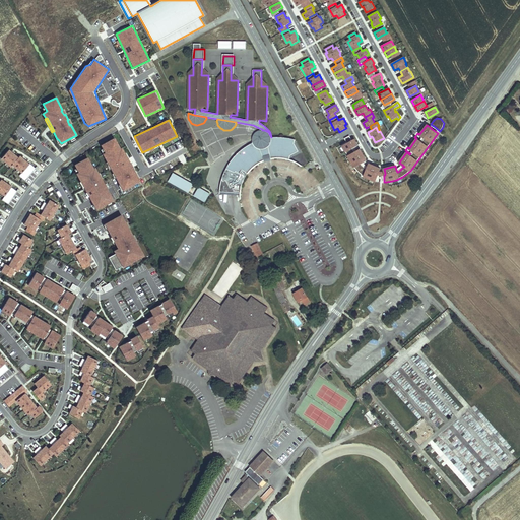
[(265,130),(262,130),(263,132),(263,133),(263,135),(262,137),(261,139),(259,140),(253,142),(253,143),(254,144),(255,145),(255,146),(256,147),(257,147),(259,148),(260,148),(261,149),(262,149),(263,149),(266,148),(268,147),(269,146),(269,145),(270,144),(271,143),(271,142),(271,140),(271,139),(271,138),(271,137),(270,135),(269,134),(269,133),(268,132),(267,131),(266,131),(265,130)]
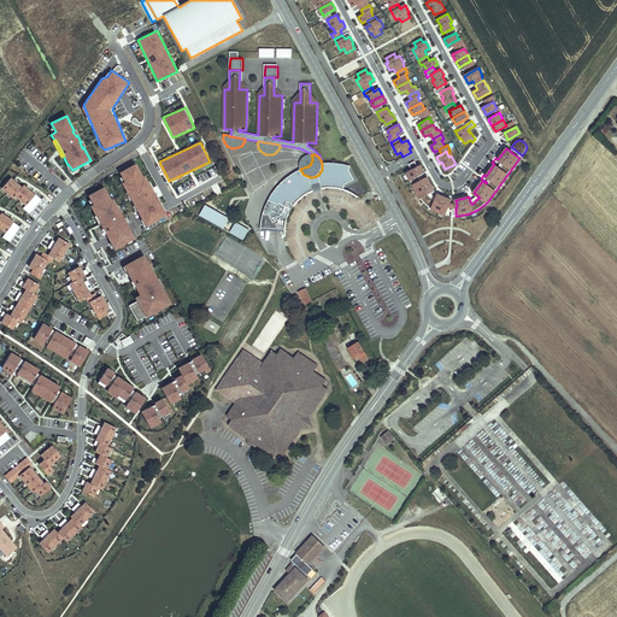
[(315,191),(313,186),(319,183),(321,188),(328,187),(333,187),(339,188),(344,189),(345,184),(354,180),(350,170),(351,166),(344,164),(335,163),(328,163),(322,164),(322,165),(322,166),(322,169),(322,170),(321,171),(319,172),(319,174),(318,175),(316,176),(312,177),(311,177),(310,177),(309,176),(307,176),(305,175),(304,175),(303,174),(303,172),(301,171),(300,170),(298,171),(291,176),(286,178),(281,183),(276,189),(271,197),(266,204),(264,211),(263,218),(262,222),(262,228),(285,229),(286,229),(286,224),(287,219),(288,217),(292,210),(297,203),(298,201),(301,198),(306,194),(312,191),(315,191)]
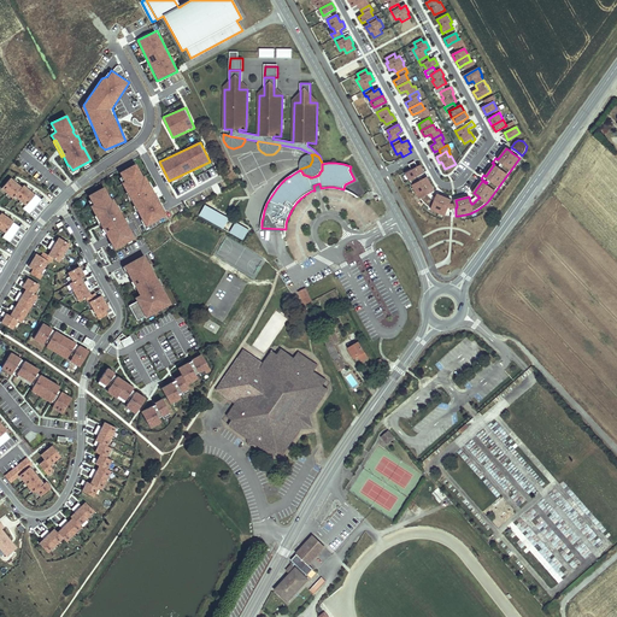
[(435,191),(428,177),(423,180),(421,181),(418,176),(421,175),(424,172),(421,165),(418,168),(412,170),(411,169),(406,172),(417,194),(421,199),(424,203),(430,207),(436,211),(442,213),(450,216),(450,207),(448,207),(450,204),(452,200),(438,194),(436,199),(435,201),(434,201),(429,195),(428,194),(430,193),(435,191)]
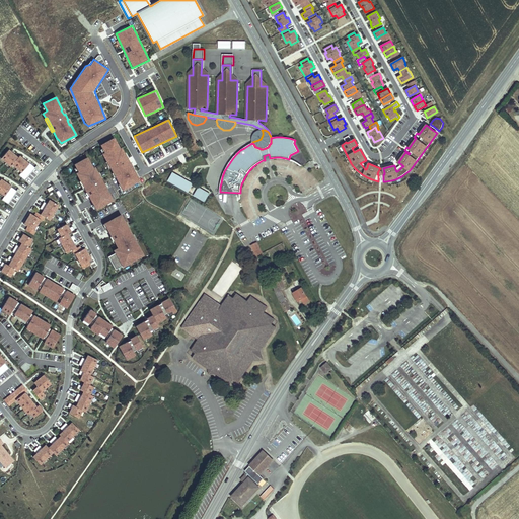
[(35,168),(29,163),(28,164),(19,156),(18,158),(9,150),(1,158),(11,166),(12,164),(21,172),(19,175),(24,180),(35,168)]
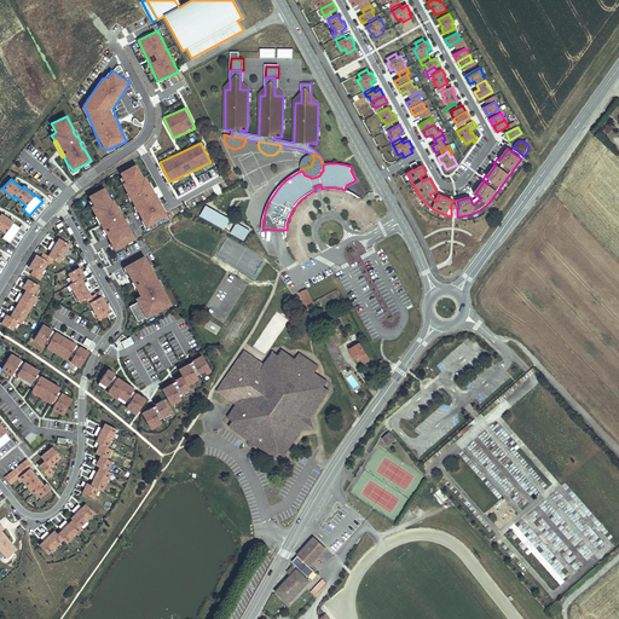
[(94,206),(91,207),(96,217),(97,217),(98,215),(102,223),(100,224),(106,233),(115,249),(134,238),(120,213),(119,213),(115,207),(116,207),(113,200),(111,201),(104,187),(90,196),(94,206)]
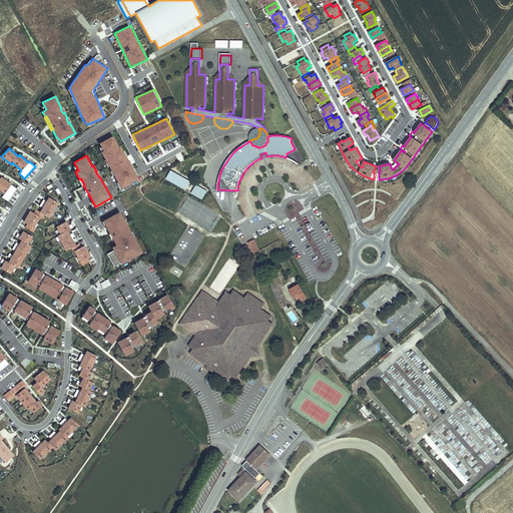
[(157,163),(142,170),(146,177),(160,169),(157,163)]
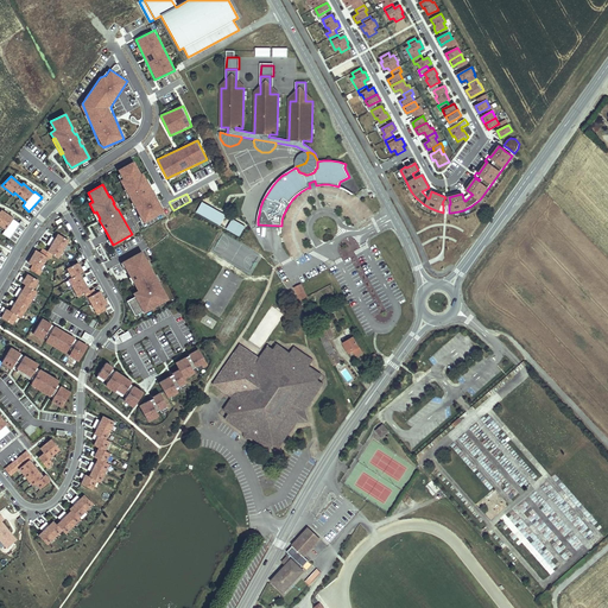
[(226,215),(203,202),(197,211),(221,226),(226,215)]
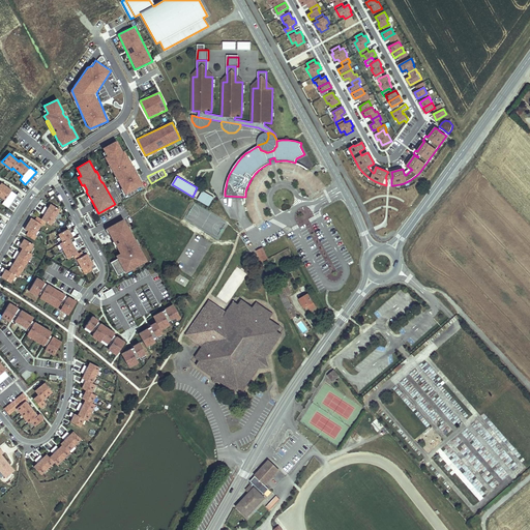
[(8,208),(18,195),(11,190),(1,183),(0,184),(0,196),(5,200),(2,204),(8,208)]
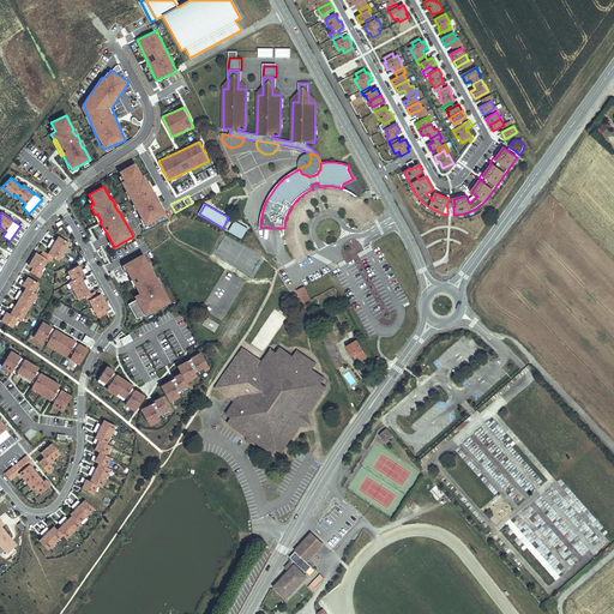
[(101,221),(97,214),(96,215),(95,215),(94,215),(103,233),(106,232),(100,222),(101,221)]
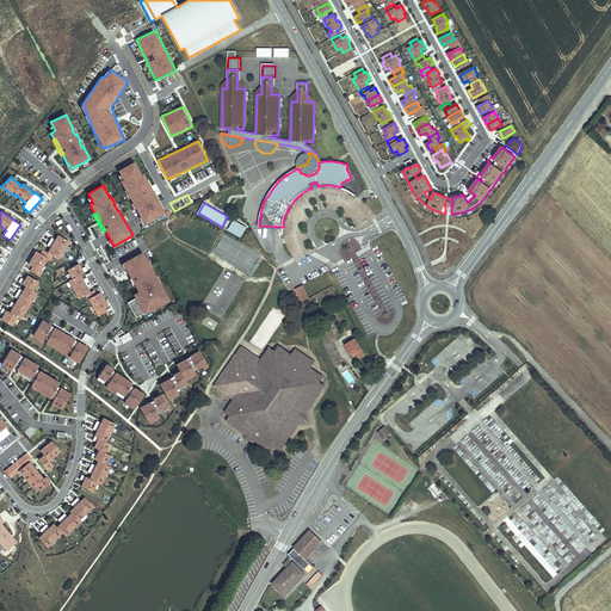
[(241,238),(247,227),(234,220),(228,230),(241,238)]
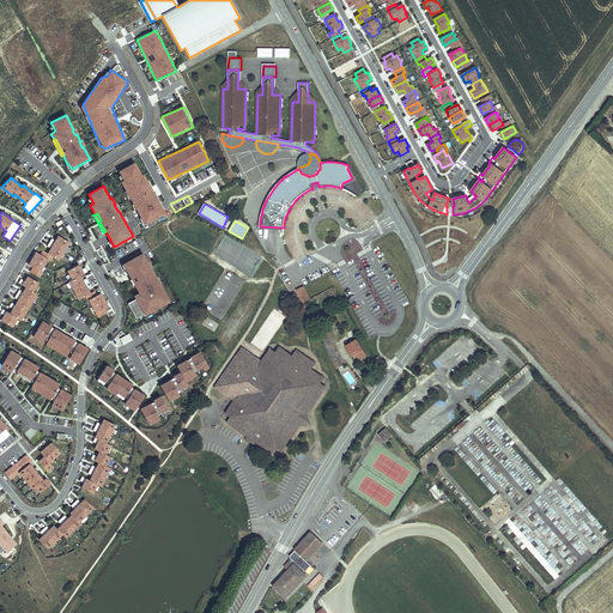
[(40,272),(48,260),(50,261),(53,256),(59,260),(70,242),(59,236),(55,241),(52,238),(47,247),(50,249),(48,254),(43,250),(41,255),(36,253),(29,265),(32,268),(30,272),(40,278),(42,273),(40,272)]
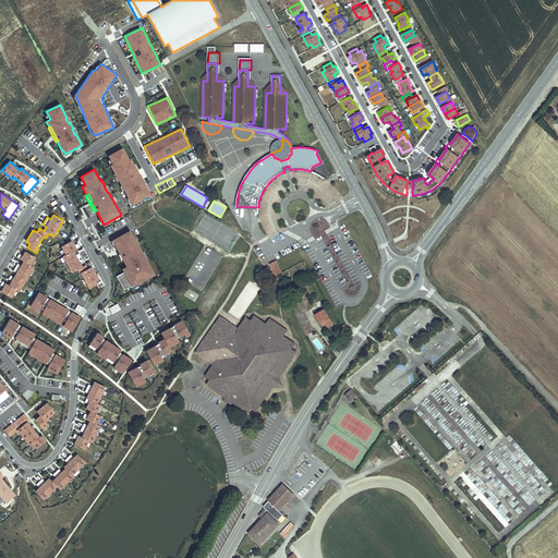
[(142,252),(130,231),(112,241),(120,254),(121,254),(123,258),(130,269),(117,276),(124,290),(154,274),(145,257),(144,258),(141,253),(142,253),(142,252)]
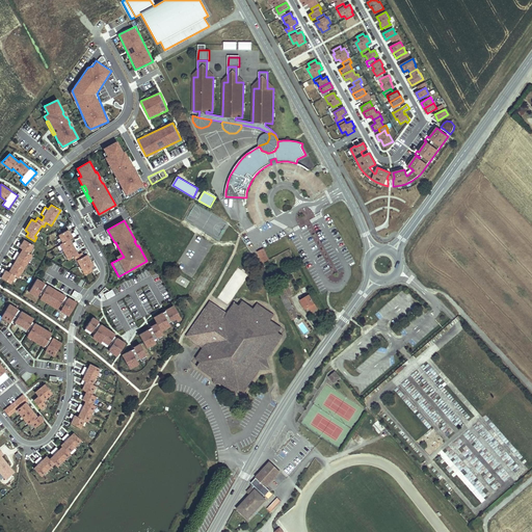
[(79,248),(75,241),(72,243),(70,239),(76,236),(74,232),(71,234),(69,230),(58,235),(63,243),(60,244),(69,260),(74,257),(76,261),(77,261),(85,275),(92,271),(90,267),(94,266),(87,255),(84,257),(82,253),(78,255),(76,250),(79,248)]
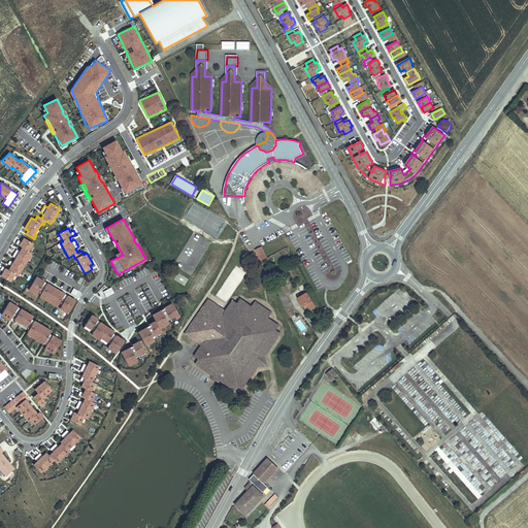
[(18,276),(32,253),(29,251),(33,243),(24,238),(22,242),(18,240),(15,243),(23,248),(20,252),(17,250),(12,257),(15,259),(13,263),(9,261),(7,264),(11,266),(8,270),(2,266),(0,270),(3,272),(1,276),(10,282),(14,274),(18,276)]
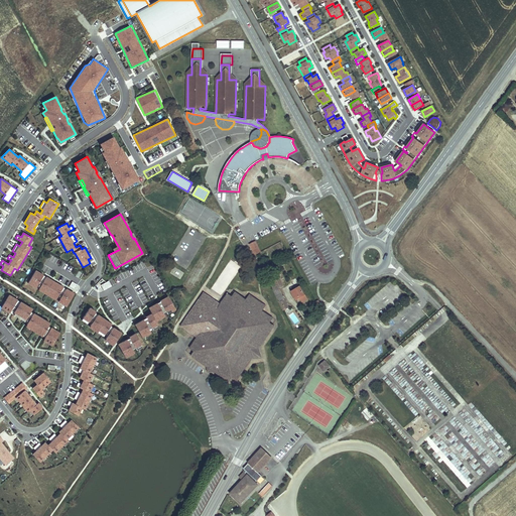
[(261,252),(255,241),(250,244),(255,255),(261,252)]
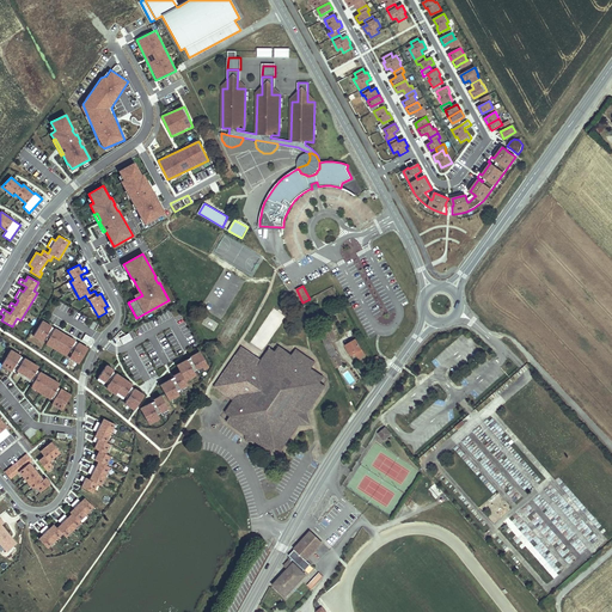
[(51,326),(42,322),(34,336),(38,338),(40,336),(44,338),(51,326)]
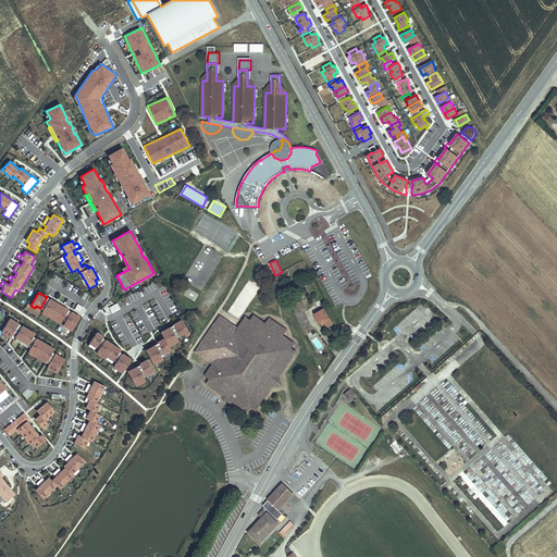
[(44,310),(50,299),(47,297),(40,308),(44,310)]
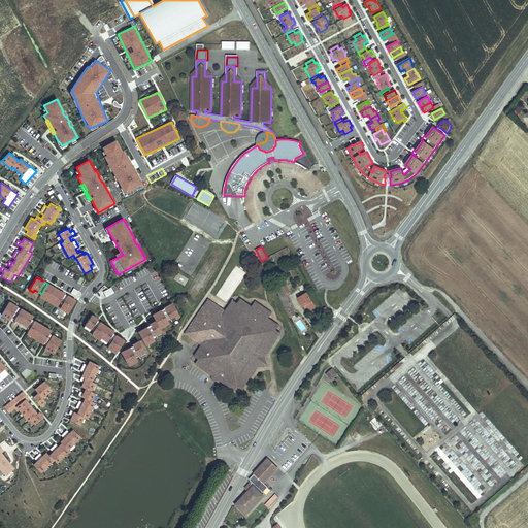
[(59,304),(65,294),(47,284),(41,294),(46,297),(44,299),(53,304),(54,301),(59,304)]
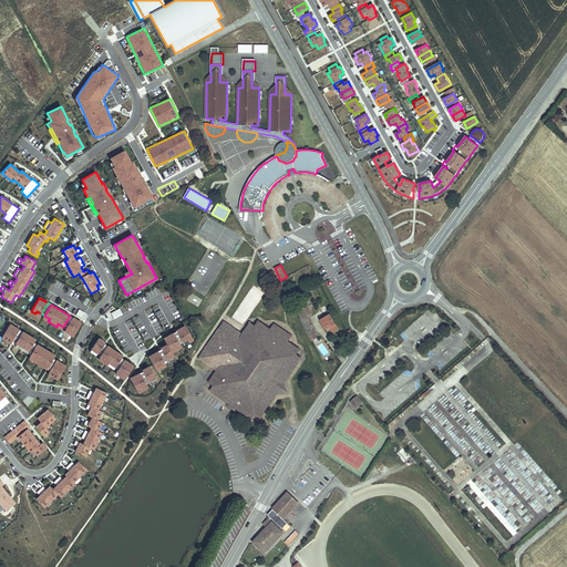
[(311,313),(307,305),(302,307),(303,310),(307,316),(311,313)]
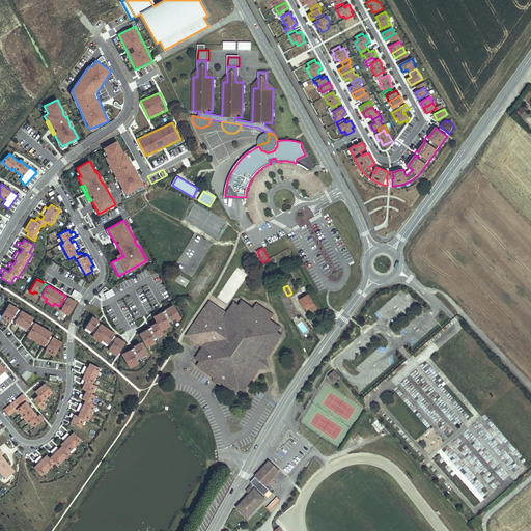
[(109,298),(116,292),(112,287),(105,292),(109,298)]
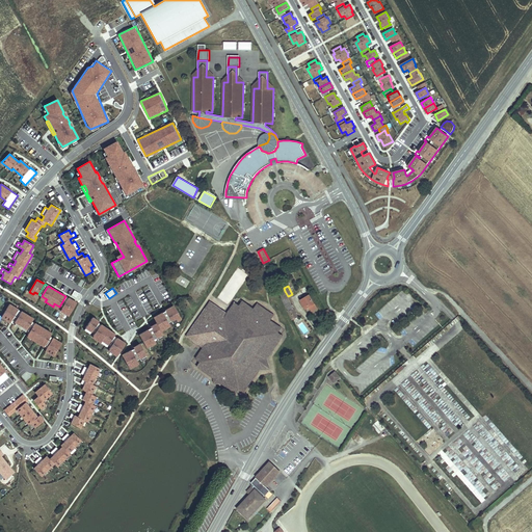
[(288,296),(285,291),(280,293),(283,300),(289,298),(288,296)]
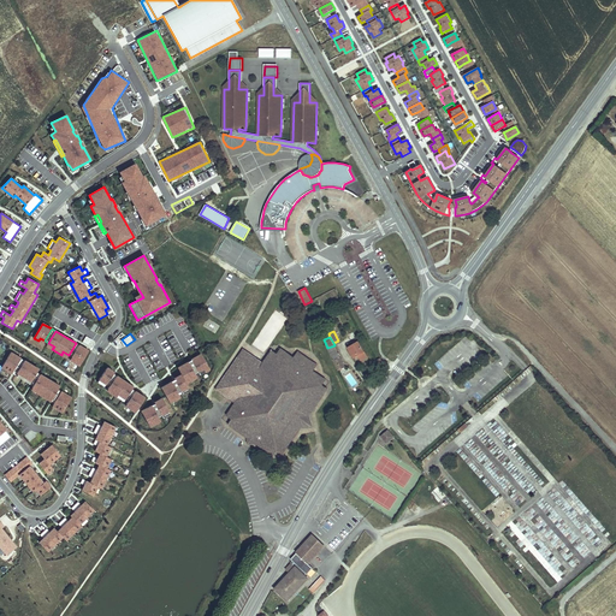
[(367,356),(359,342),(348,348),(354,356),(357,354),(359,355),(361,360),(367,356)]
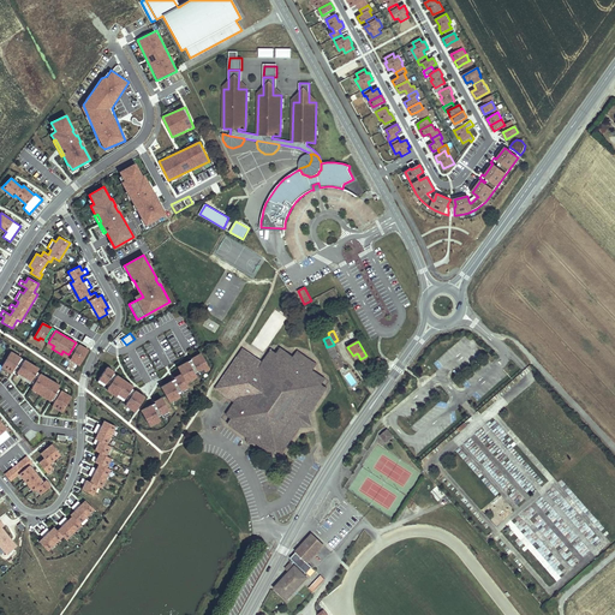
[(72,357),(79,345),(76,342),(69,354),(72,357)]
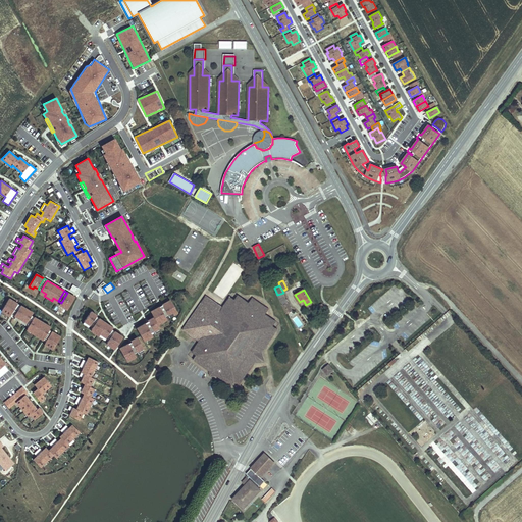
[(67,310),(75,298),(67,293),(61,303),(65,305),(63,308),(67,310)]
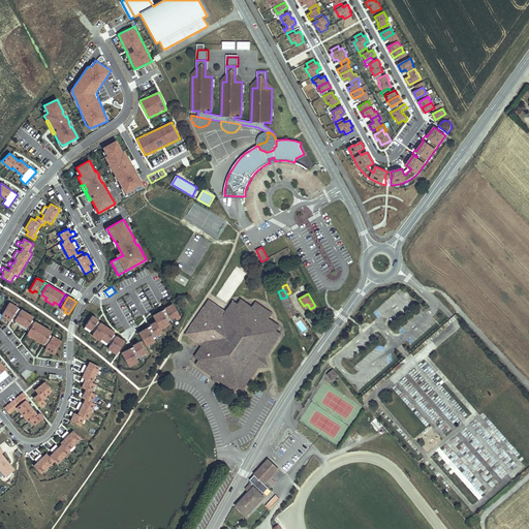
[(296,315),(287,297),(281,299),(286,309),(286,310),(290,318),(296,315)]
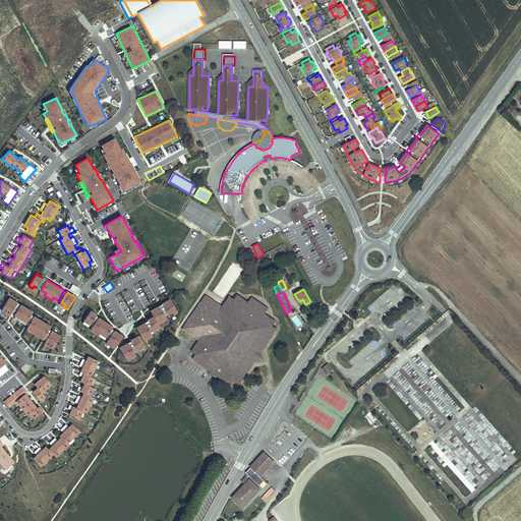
[(208,297),(184,332),(200,343),(196,349),(198,356),(200,363),(211,371),(214,370),(218,373),(218,377),(228,384),(236,382),(243,381),(256,361),(254,357),(257,353),(263,353),(275,335),(274,327),(273,319),(267,314),(270,309),(254,299),(251,304),(245,300),(237,301),(229,302),(224,309),(208,297)]
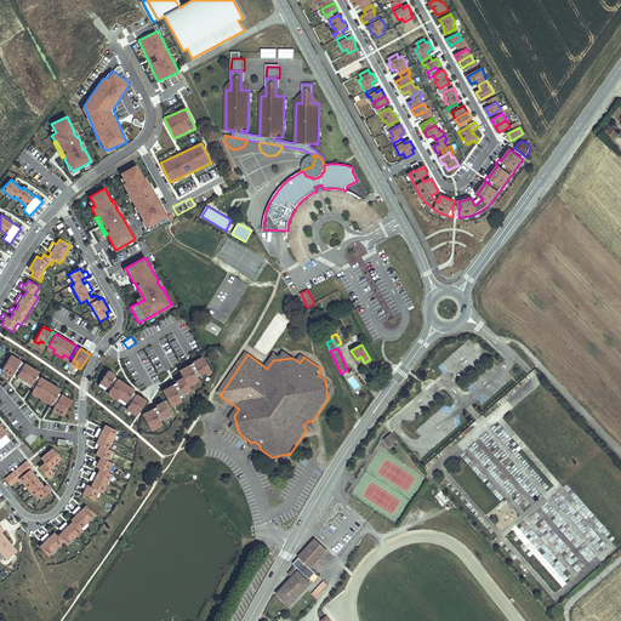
[(21,362),(11,355),(1,370),(6,374),(9,370),(13,374),(21,362)]
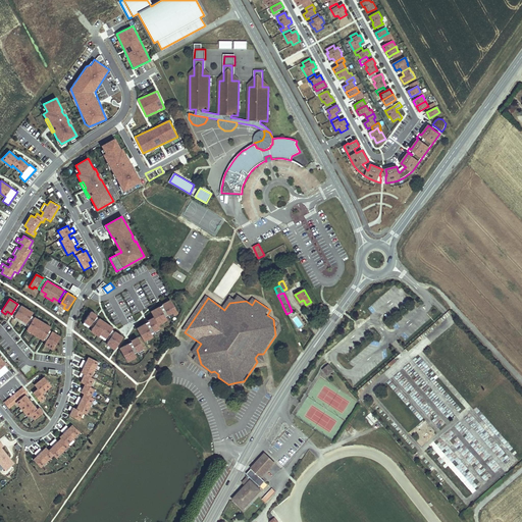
[(177,313),(170,300),(162,304),(162,305),(167,315),(171,312),(173,315),(177,313)]
